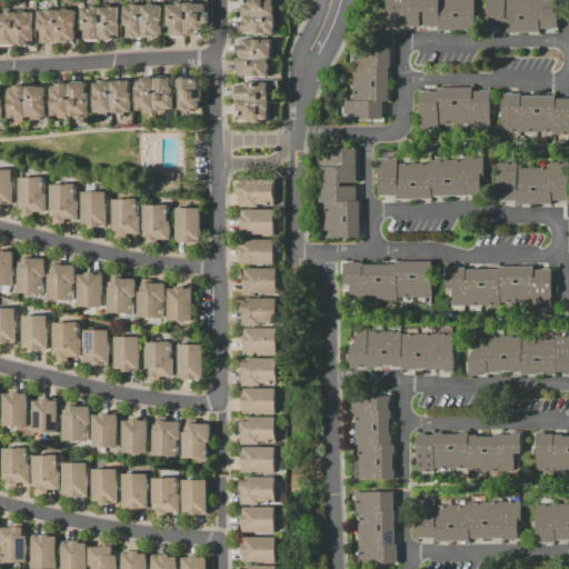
[(272,0),(272,6),(273,6),(273,15),(275,15),(273,27),(273,33),(253,33),(253,30),(242,30),(242,20),(243,20),(243,16),(241,16),(241,3),(245,3),(245,0),(272,0)]
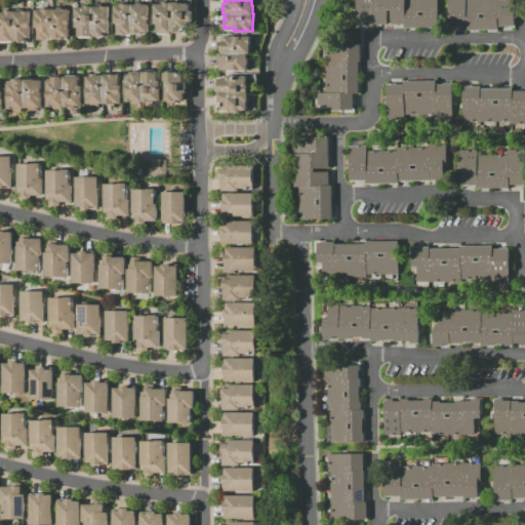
[(437,0),(438,27),(405,28),(405,25),(391,25),(391,9),(388,9),(388,25),(374,25),(374,27),(357,28),(356,0),(437,0)]
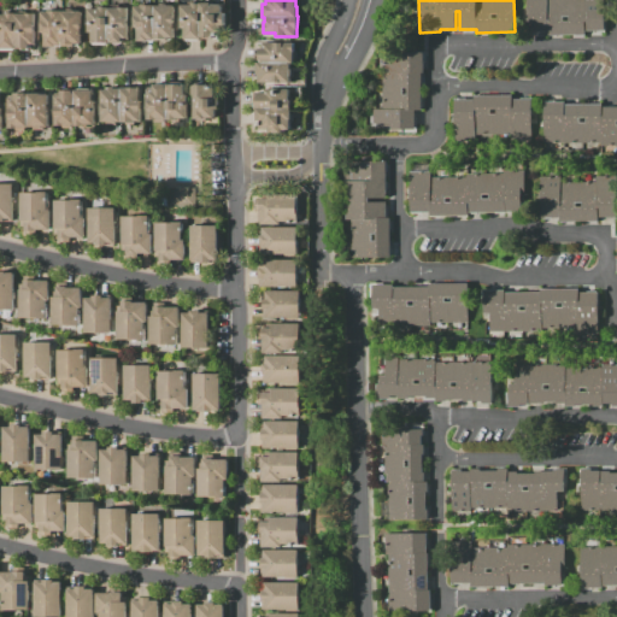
[(604,0),(604,33),(587,33),(587,37),(548,37),(548,33),(529,33),(529,0),(604,0)]
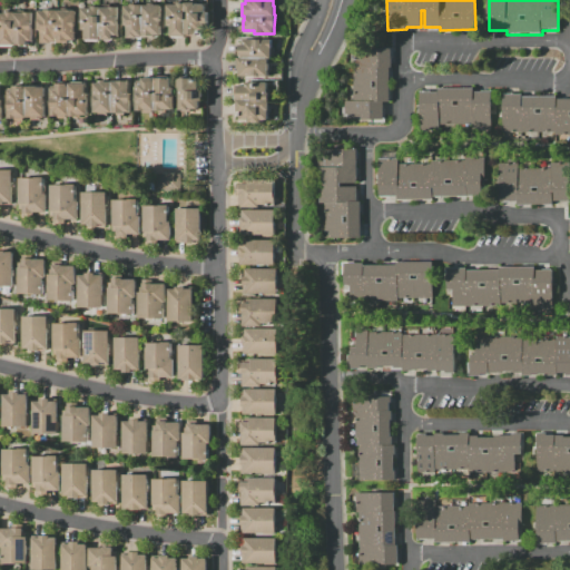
[(204,3),(204,7),(205,7),(205,11),(207,11),(207,23),(204,23),(204,31),(196,32),(196,35),(186,35),(186,36),(170,36),(170,26),(167,26),(167,5),(177,5),(177,3),(195,2),(195,3),(204,3)]
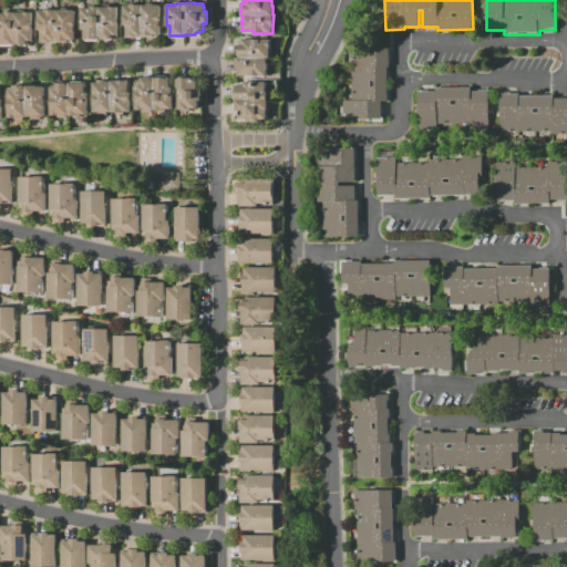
[(160,4),(160,34),(153,34),(142,34),(142,35),(136,35),(136,38),(126,38),(126,24),(123,24),(123,6),(129,6),(129,4),(147,4),(147,3),(153,3),(153,4),(160,4)]
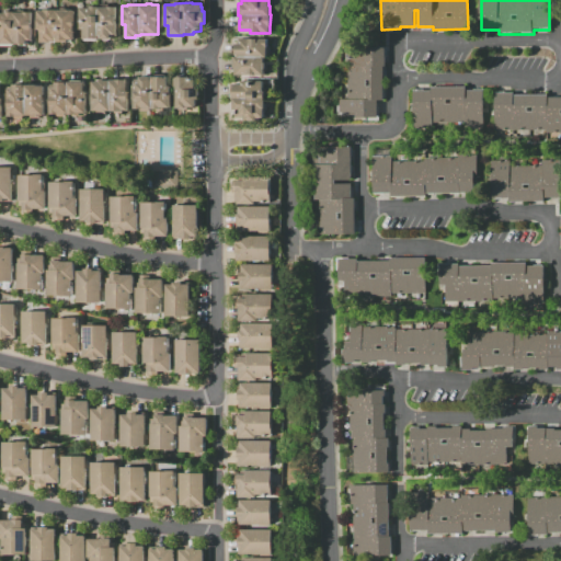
[(118,7),(118,35),(112,35),(112,39),(84,39),(84,30),(81,30),(81,8),(91,8),(91,7),(118,7)]
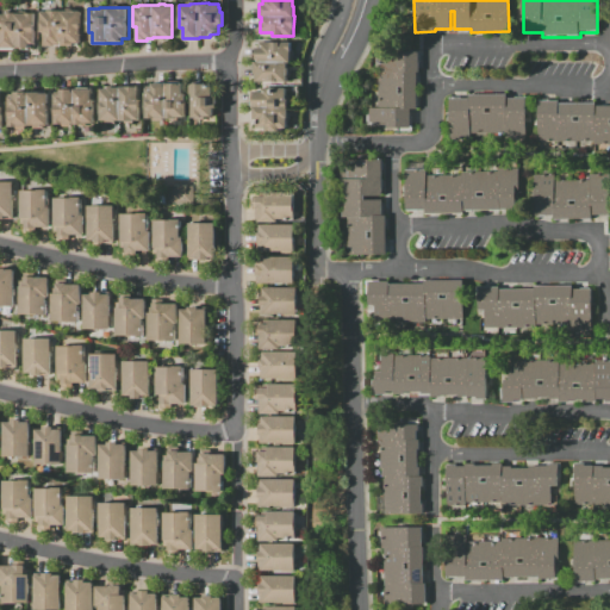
[(80,11),(80,44),(55,43),(55,47),(44,47),(44,32),(41,32),(41,12),(47,12),(47,11),(67,11),(67,10),(80,11)]
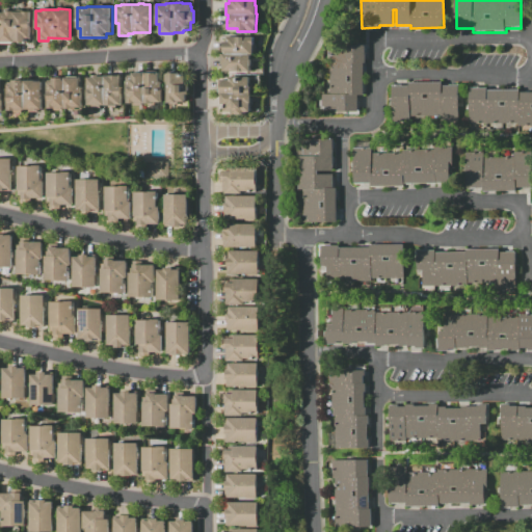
[(30,11),(30,37),(25,37),(25,42),(15,42),(15,38),(14,38),(14,42),(0,42),(0,12),(5,12),(5,11),(30,11)]
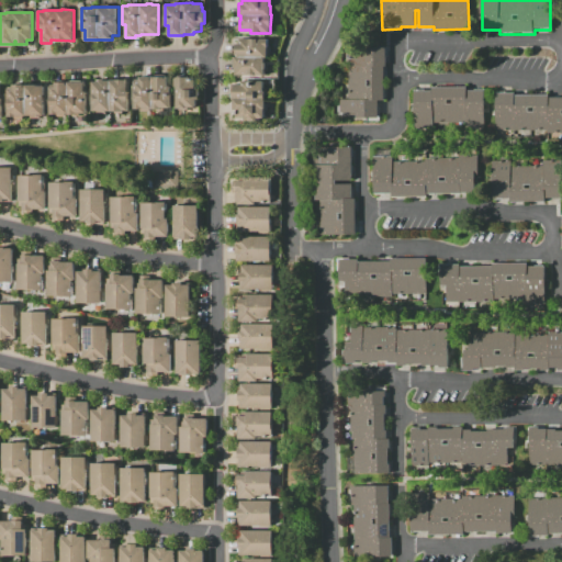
[(267,38),(267,46),(270,46),(270,55),(267,55),(267,57),(265,57),(265,63),(266,63),(266,69),(265,68),(263,75),(235,75),(235,68),(234,68),(234,57),(237,57),(237,55),(236,55),(236,44),(239,44),(239,38),(267,38)]
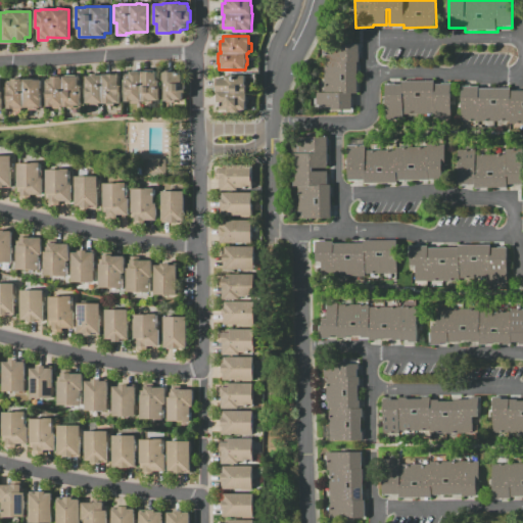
[(359,45),(359,62),(358,62),(358,94),(351,94),(351,110),(331,110),(331,105),(317,105),(317,93),(324,93),(324,45),(359,45)]
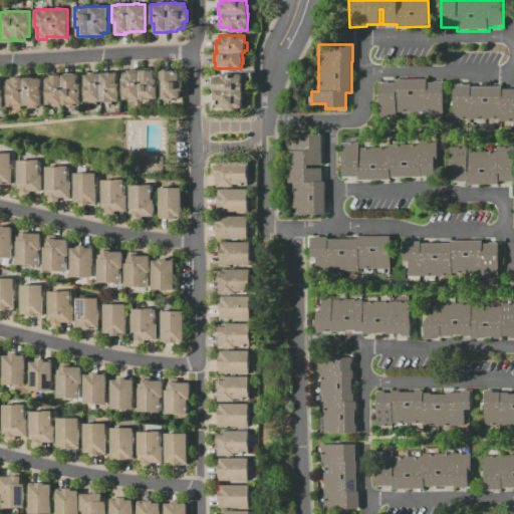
[(156,79),(156,98),(147,98),(147,99),(139,99),(122,99),(122,74),(127,74),(127,70),(138,70),(138,73),(139,73),(139,70),(153,70),(153,79),(156,79)]
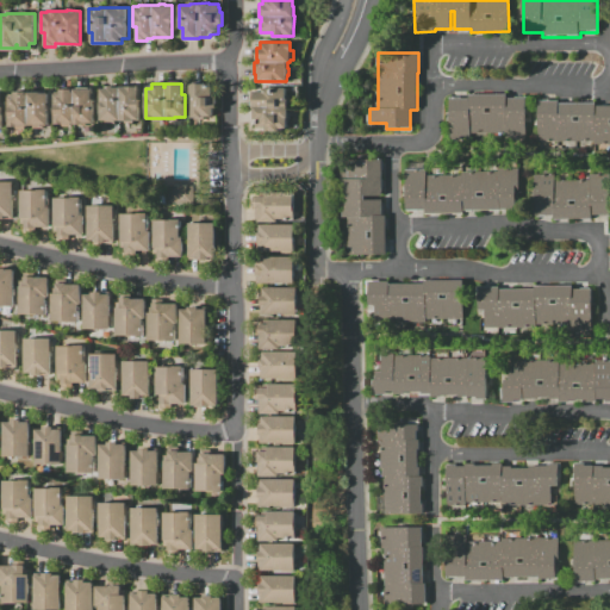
[(212,87),(212,95),(216,95),(216,109),(213,109),(213,113),(212,113),(212,117),(203,116),(203,117),(192,117),(192,93),(190,93),(190,85),(192,85),(192,83),(204,83),(204,87),(212,87)]
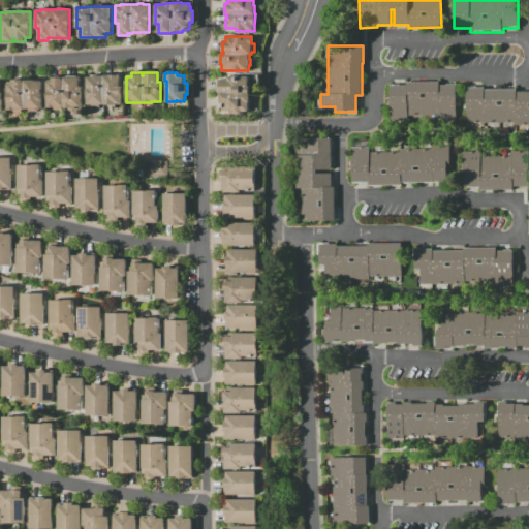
[(118,75),(118,86),(120,86),(120,94),(121,94),(121,103),(116,103),(116,104),(98,104),(98,105),(94,105),(92,105),(87,105),(87,78),(93,78),(93,75),(118,75)]
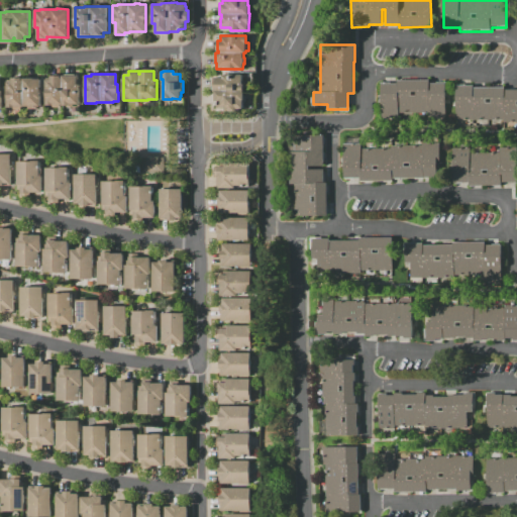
[(242,75),(242,84),(243,84),(243,100),(242,100),(242,108),(240,108),(240,109),(235,109),(235,111),(225,111),(225,108),(217,108),(217,101),(215,101),(215,92),(214,92),(214,89),(214,80),(214,78),(222,78),(222,75),(242,75)]
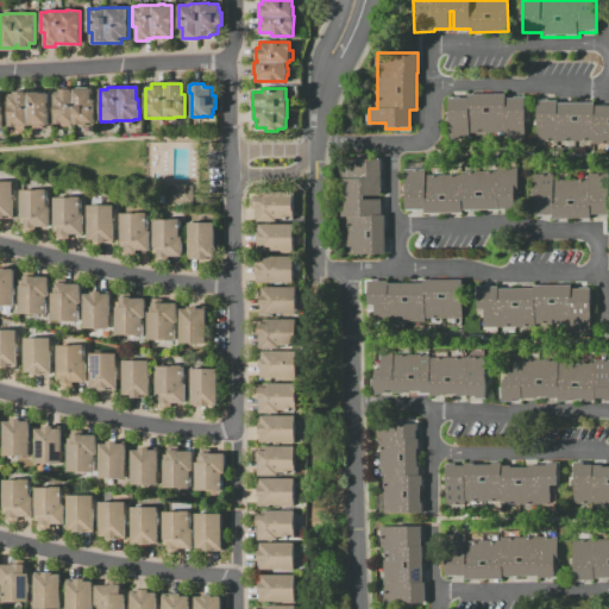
[(93,100),(94,123),(83,123),(83,124),(74,124),(55,124),(54,94),(60,94),(60,89),(71,89),(71,92),(74,92),(74,89),(90,89),(90,100),(93,100)]
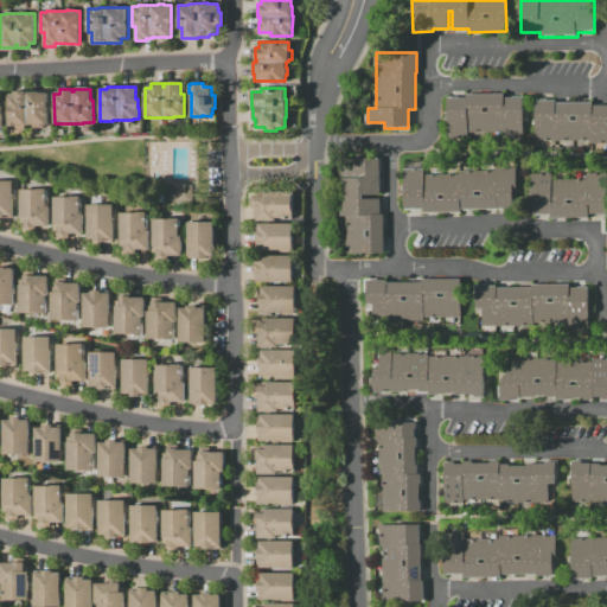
[(48,94),(48,125),(40,125),(40,127),(34,127),(34,125),(27,125),(27,126),(26,126),(26,128),(17,128),(17,126),(8,126),(8,96),(14,96),(14,91),(26,91),(26,95),(27,95),(27,93),(40,91),(40,94),(48,94)]
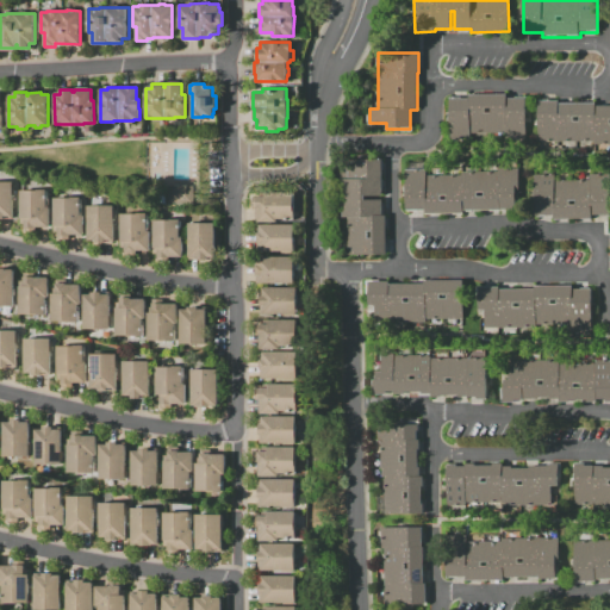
[(524,97),(524,138),(504,138),(504,132),(468,132),(468,138),(448,138),(448,98),(467,98),(467,93),(505,93),(505,97),(524,97)]
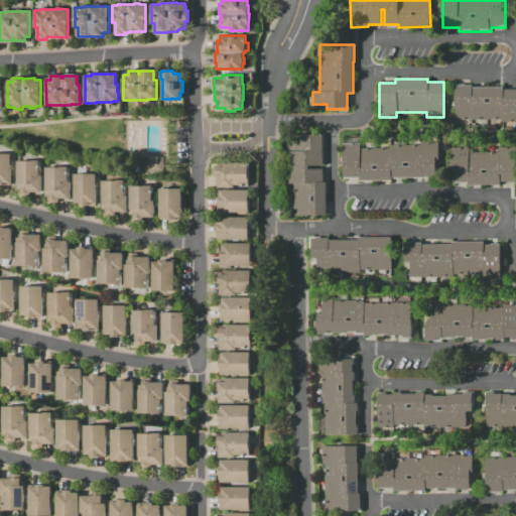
[(515,89),(515,121),(502,121),(502,119),(455,119),(455,85),(472,85),(472,87),(502,87),(502,89),(515,89)]
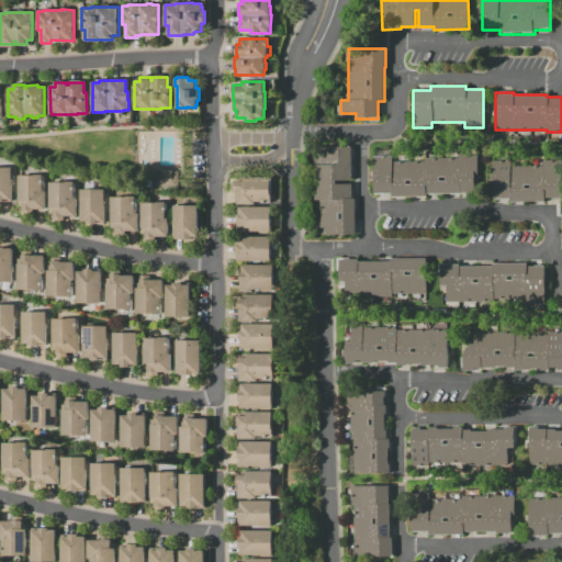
[(351,146),(352,180),(336,180),(336,183),(352,183),(352,199),(356,198),(356,234),(321,234),(321,200),(315,200),(315,165),(314,165),(314,147),(351,146)]
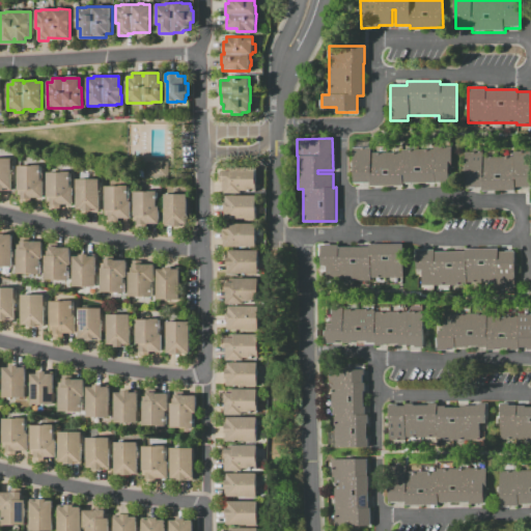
[(370,146),(370,152),(401,151),(401,149),(434,148),(434,146),(451,146),(451,168),(448,168),(448,182),(402,183),(402,185),(370,186),(369,182),(354,183),(353,147),(370,146)]
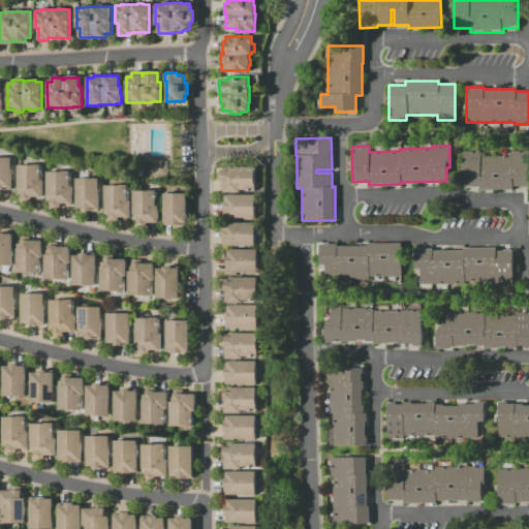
[(528,152),(528,187),(512,187),(512,190),(479,190),(479,187),(463,187),(463,152),(480,152),(480,157),(511,157),(511,152),(528,152)]
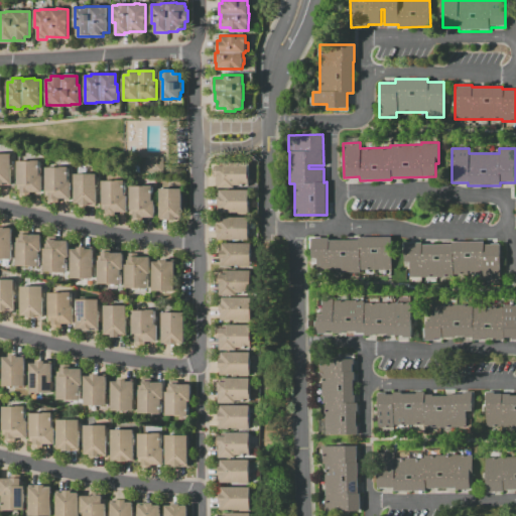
[(0,154),(10,154),(11,185),(0,185),(0,154)]
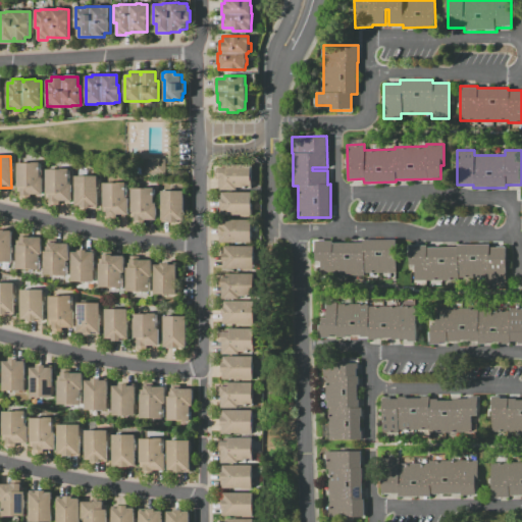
[(165,159),(165,173),(143,173),(143,159),(165,159)]
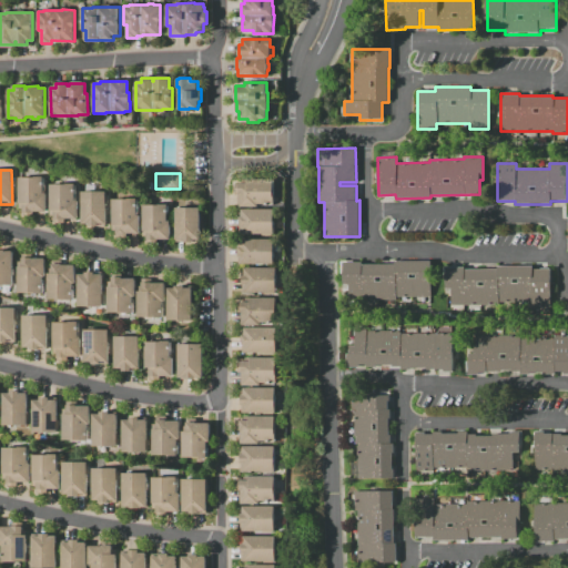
[(43,176),(42,193),(46,193),(46,212),(32,212),(32,214),(22,214),(22,209),(18,209),(18,178),(33,178),(33,176),(43,176)]
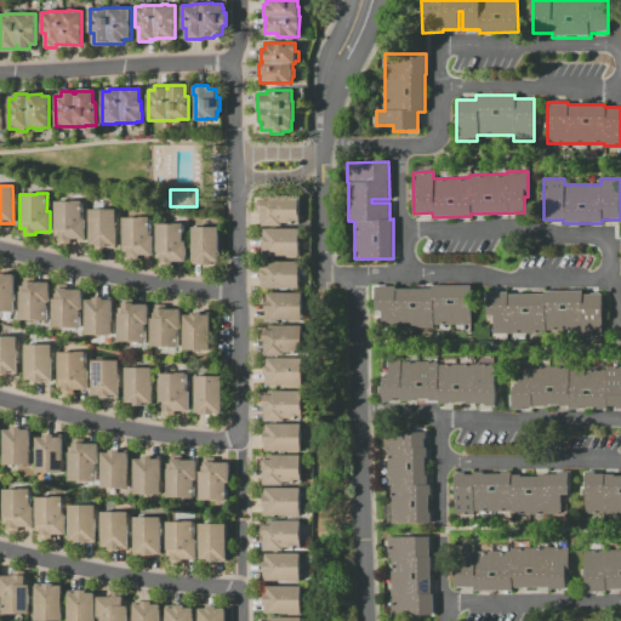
[(298,195),(298,210),(300,210),(300,222),(281,222),(281,226),(261,226),(261,211),(256,211),(256,200),(271,200),(271,195),(298,195)]
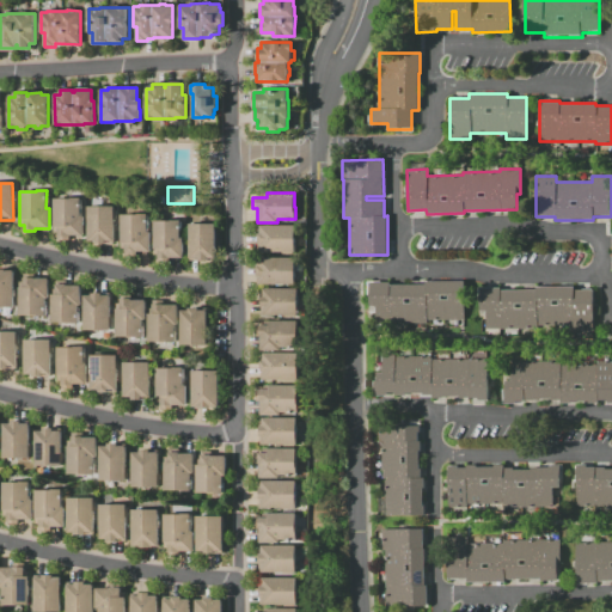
[(80,197),(80,215),(83,215),(83,236),(68,236),(68,238),(57,238),(57,232),(53,232),(54,199),(71,199),(71,197),(80,197)]
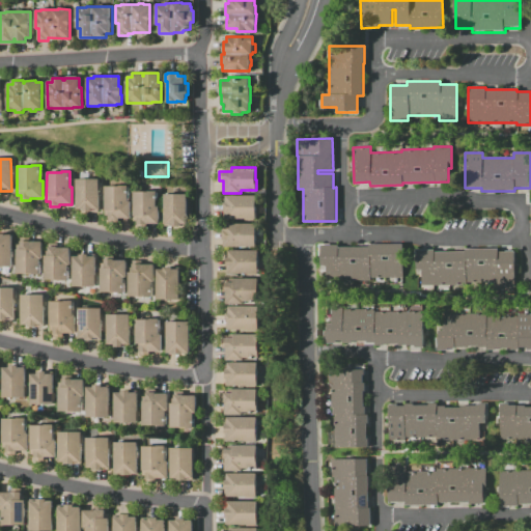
[(99,179),(99,211),(83,211),(83,210),(76,210),(76,179),(99,179)]
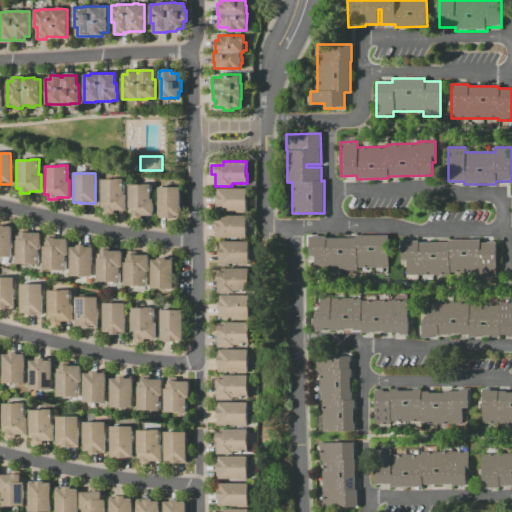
[(122,178),(122,193),(125,193),(125,210),(113,210),(113,211),(104,211),(104,207),(100,207),(100,179),(114,179),(114,178),(122,178)]
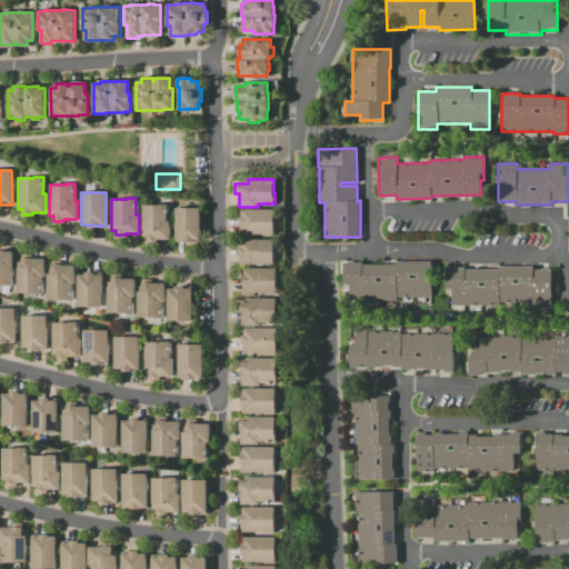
[(167,205),(167,221),(170,221),(170,240),(156,239),(156,241),(147,241),(147,237),(142,237),(142,206),(158,206),(158,205),(167,205)]
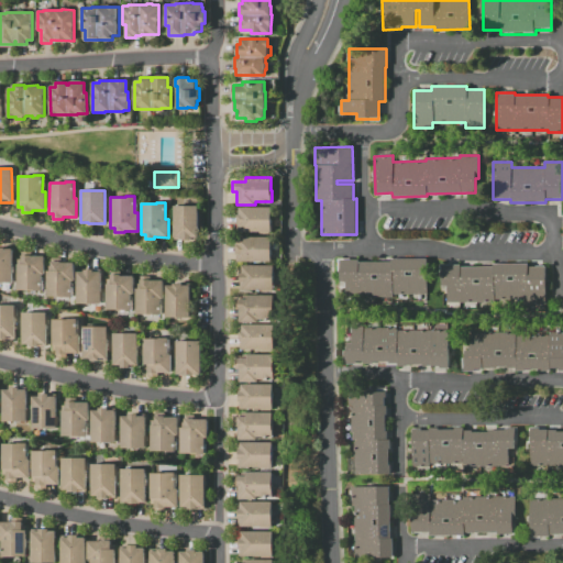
[(198,206),(198,238),(190,238),(190,240),(174,240),(174,206),(198,206)]
